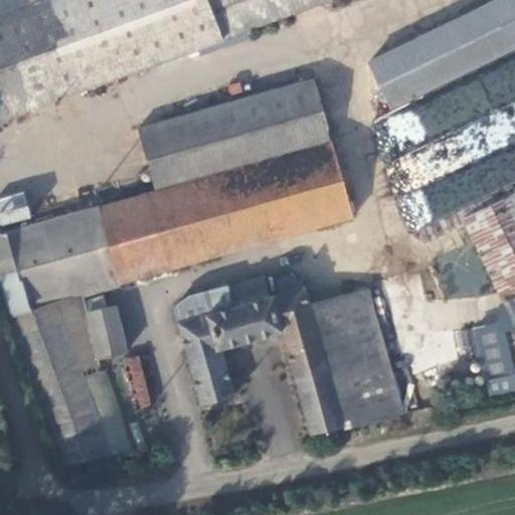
[(0,0),(0,14),(38,0),(0,0)]
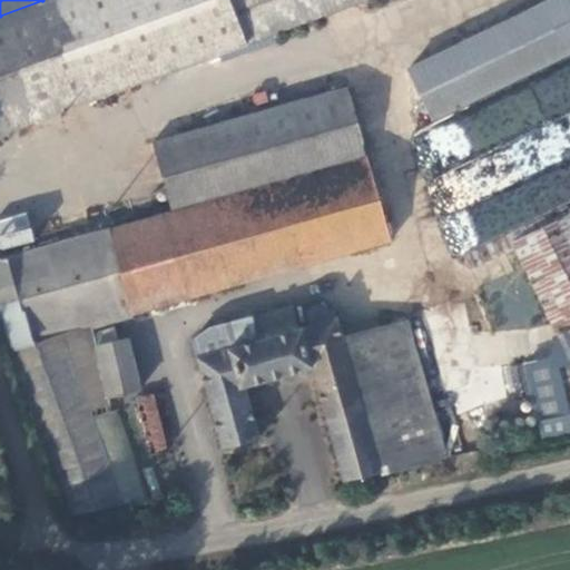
[(0,97),(11,129),(246,42),(235,11),(231,0),(42,0),(0,16),(0,97)]
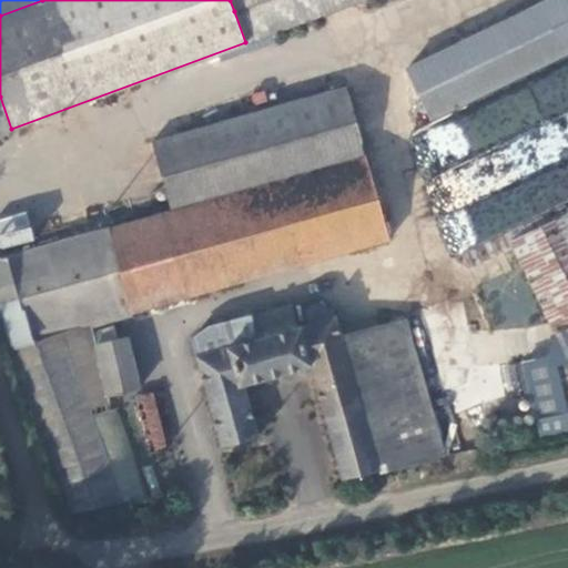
[(230,0),(234,11),(264,0),(353,0),(354,2),(359,0),(230,0)]
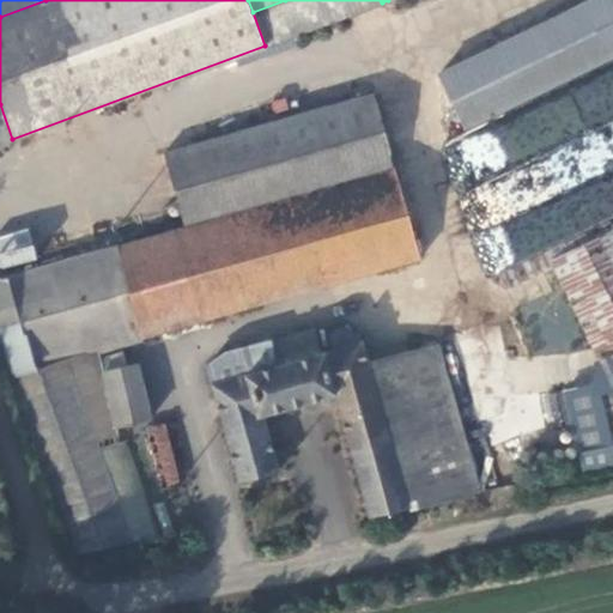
[(265,46),(382,2),(381,0),(285,0),(253,12),(265,46)]
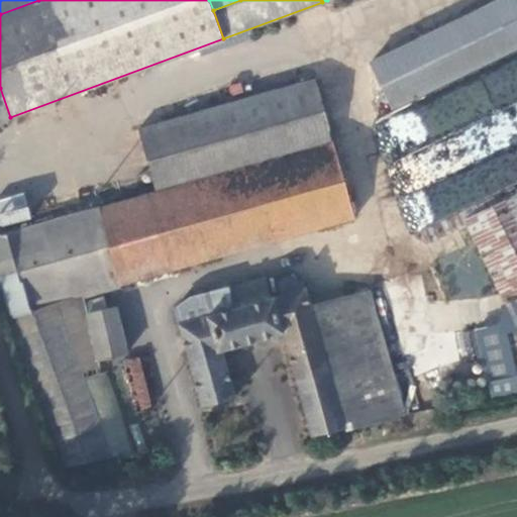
[(392,107),(516,45),(516,0),(499,0),(371,63),(392,107)]
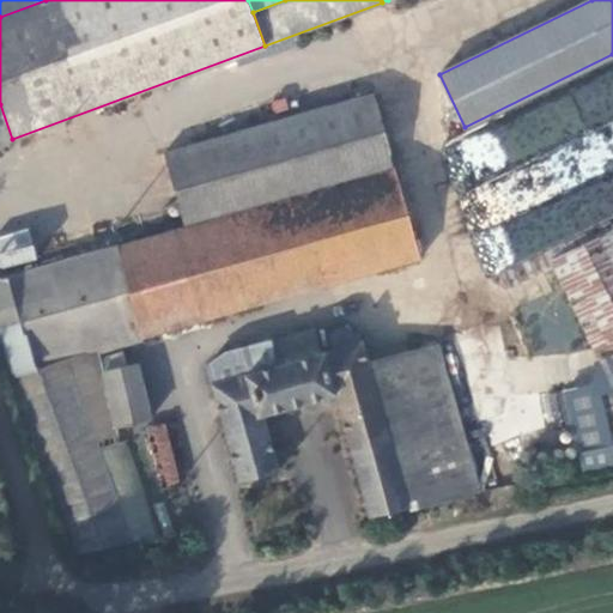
[(165,152),(186,225),(231,213),(395,167),(374,92),(165,152)]
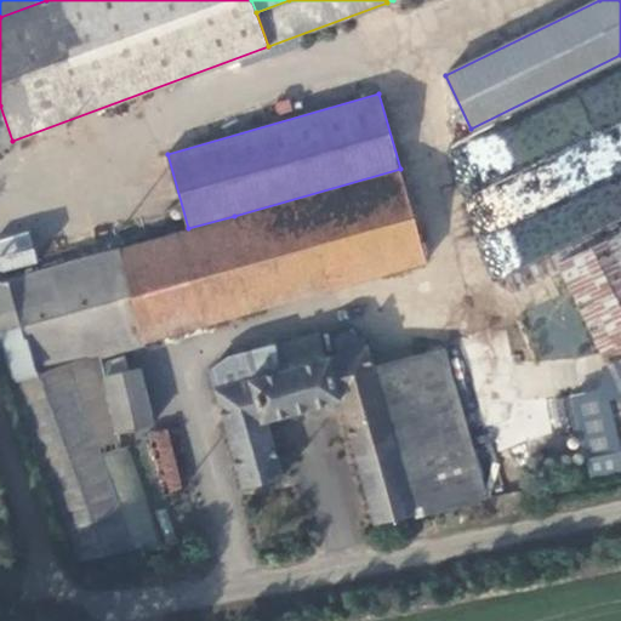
[(262,309),(427,262),(400,169),(234,216),(262,309)]
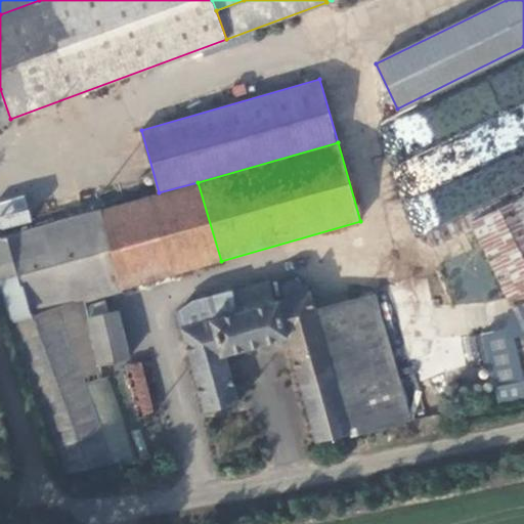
[(29,315),(221,261),(198,182),(159,192),(6,236),(24,298),(29,315)]
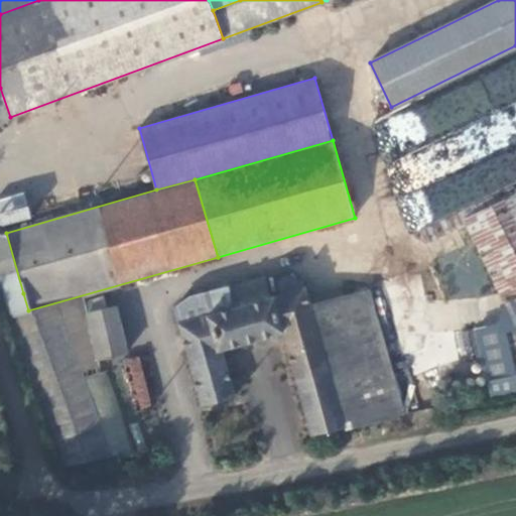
[(506,304),(515,299),(515,191),(513,186),(421,229),(426,243),(467,224),(506,304)]
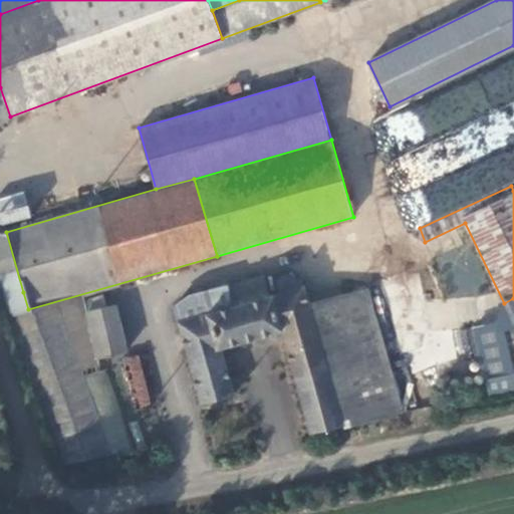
[(24,192),(0,197),(0,225),(30,219),(24,192)]
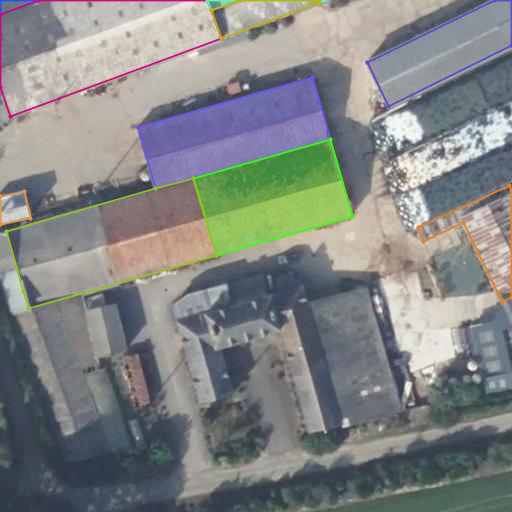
[(23,291),(6,231),(0,232),(0,283),(4,296),(23,291)]
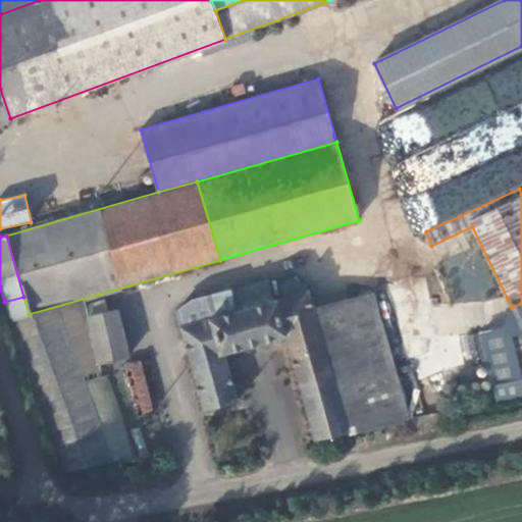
[(409,419),(374,294),(313,307),(309,291),(300,293),(301,289),(300,286),(299,283),(294,280),(290,280),(286,282),(284,283),(282,289),(283,292),(284,295),(286,296),(274,300),(268,278),(193,301),(177,312),(206,409),(237,400),(223,353),(288,334),(299,374),(307,401),(310,413),(295,418),(301,442),(409,419)]
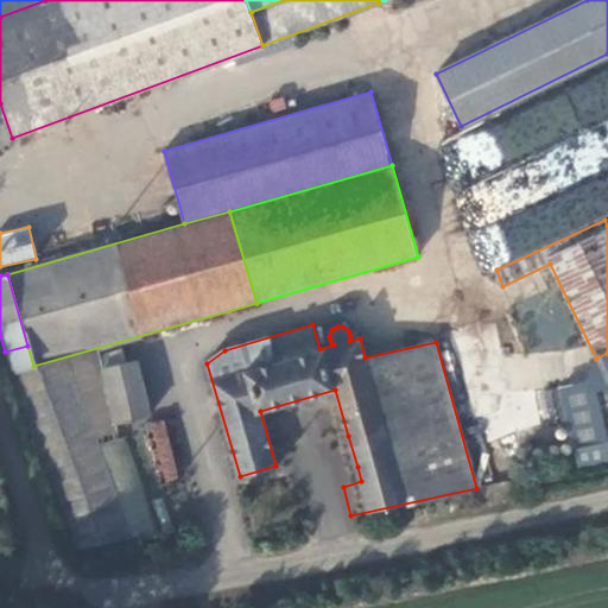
[(150,415),(138,361),(103,368),(116,422),(150,415)]
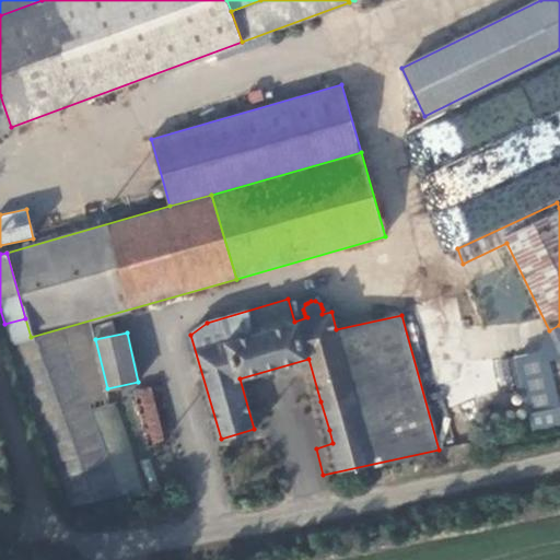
[(559,405),(559,346),(545,349),(557,407),(559,405)]
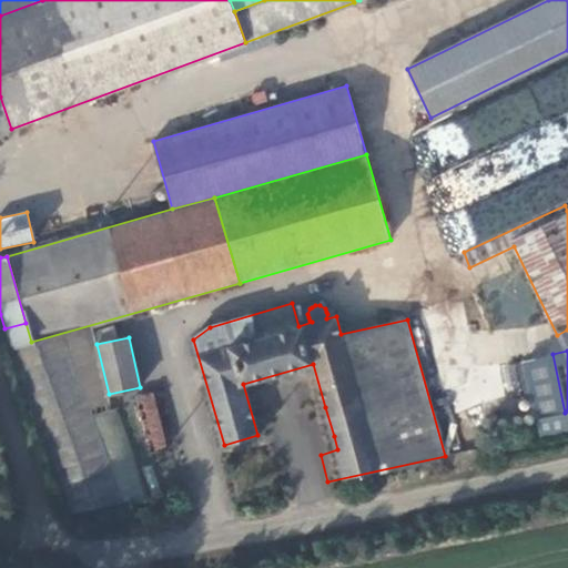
[(135,396),(154,468),(156,468),(171,464),(152,392),(135,396)]
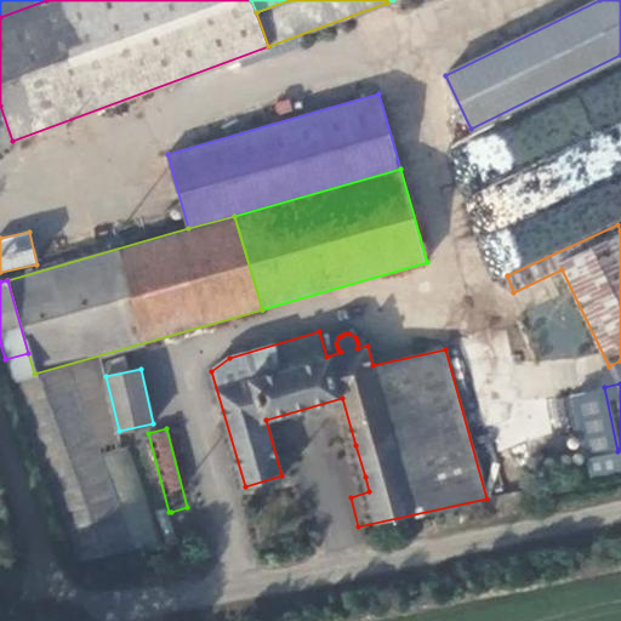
[(342,484),(365,477),(355,445),(334,451),(342,484)]
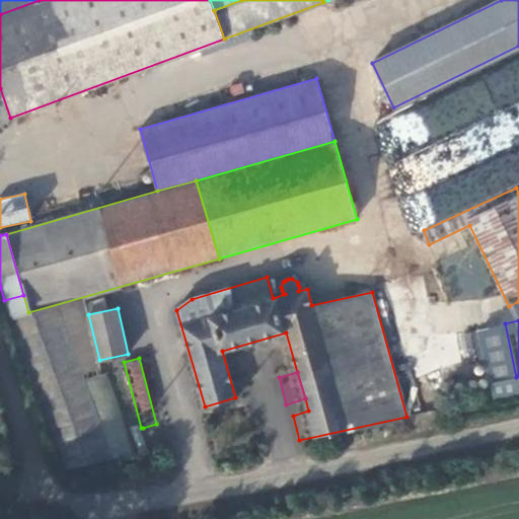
[(170,436),(167,422),(156,424),(143,428),(146,442),(170,436)]
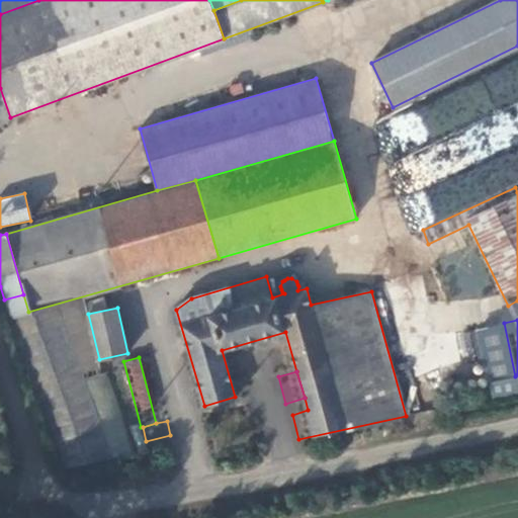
[(136,454),(147,450),(138,425),(126,429),(136,454)]
